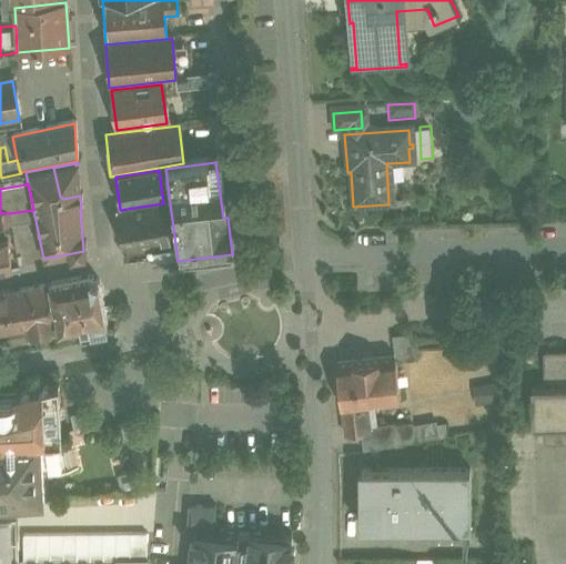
[(170,203),(114,212),(122,261),(177,252),(170,203)]
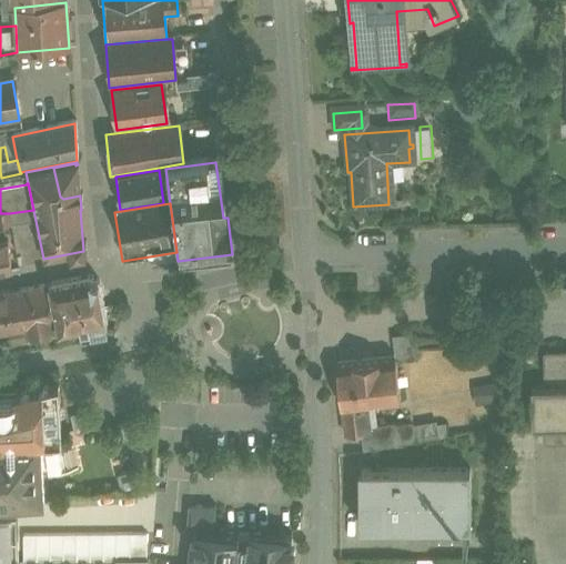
[(33,210),(9,213),(10,227),(14,253),(41,248),(33,210)]
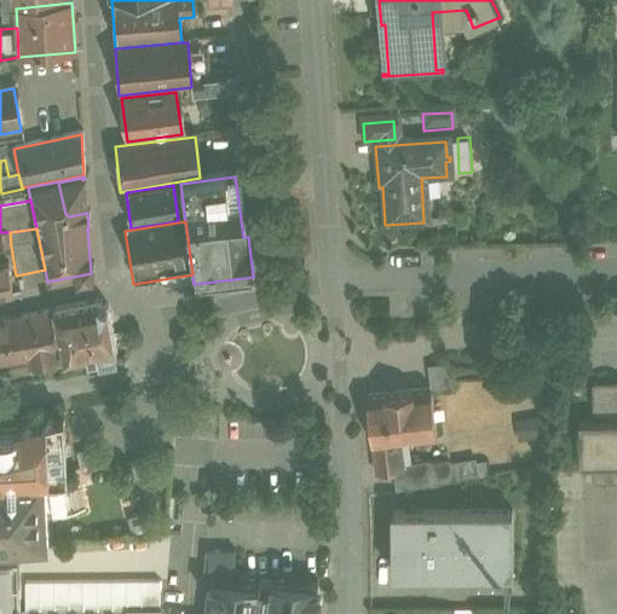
[(10,232),(0,232),(0,249),(11,247),(10,232)]
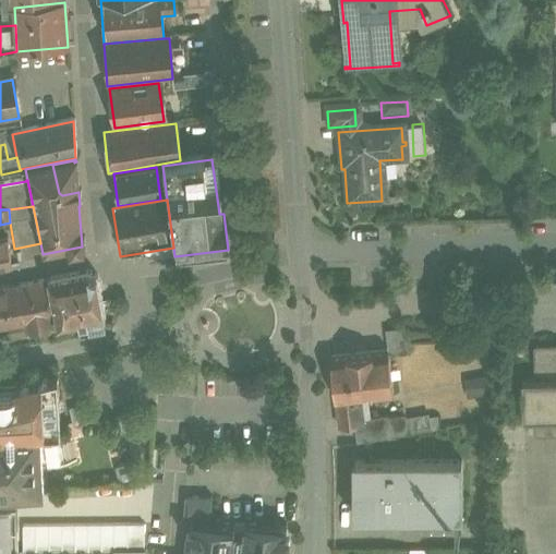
[(0,271),(10,268),(7,239),(0,240),(0,271)]
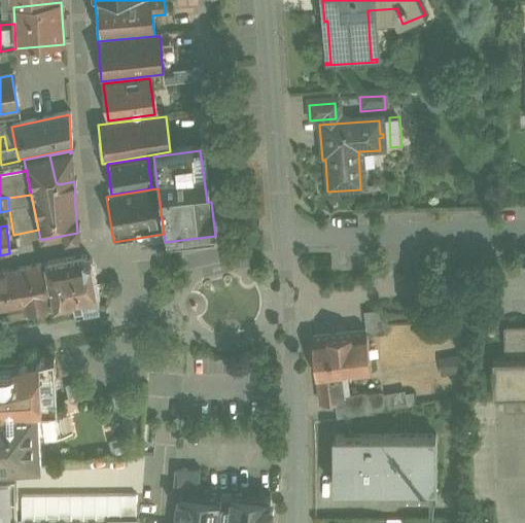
[(83,257),(44,265),(54,307),(99,299),(91,262),(83,257)]
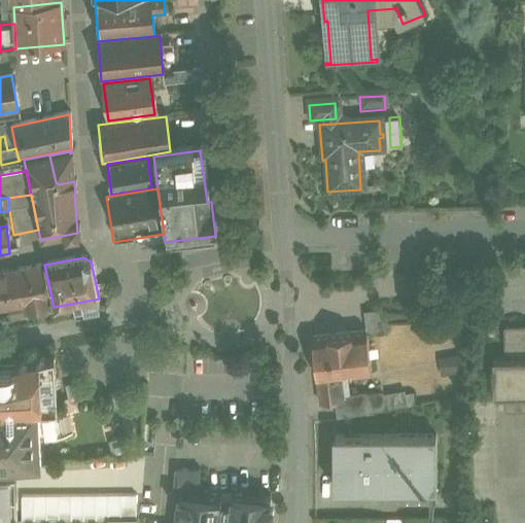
[(44,265),(0,273),(0,310),(22,306),(24,313),(54,307),(44,265)]
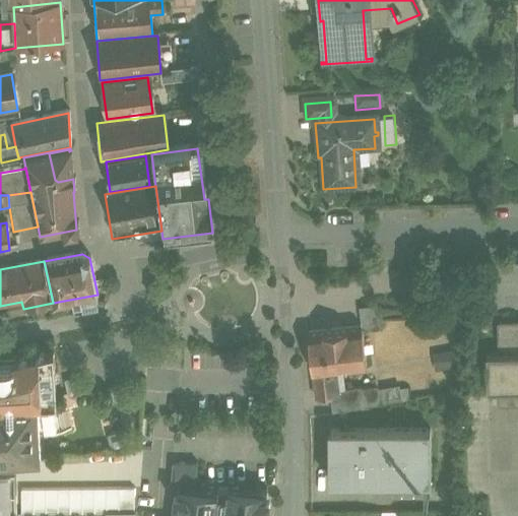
[(379,308),(358,309),(359,324),(380,322),(379,308)]
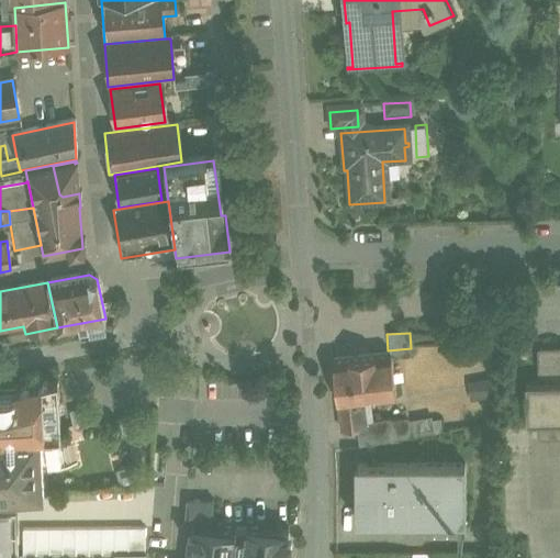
[(559,353),(537,354),(538,386),(524,387),(524,425),(559,424),(559,353)]
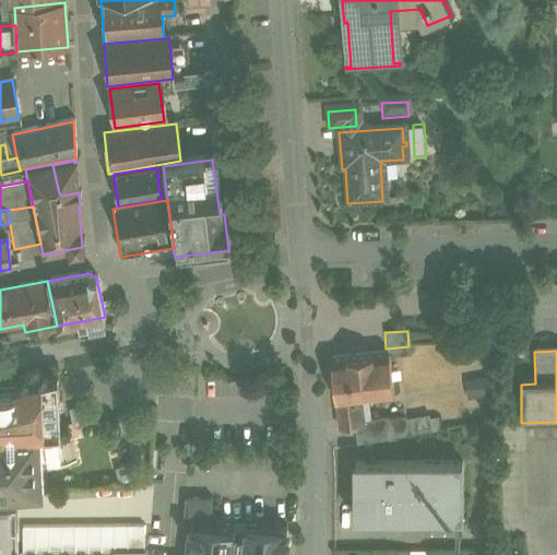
[(388,354),(330,361),(338,430),(354,428),(364,426),(364,422),(360,400),(392,397),(388,354)]
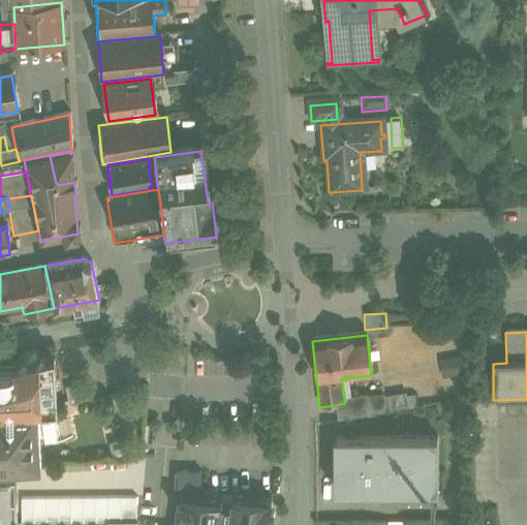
[(54,357),(0,370),(0,468),(39,466),(36,409),(57,408),(54,357)]
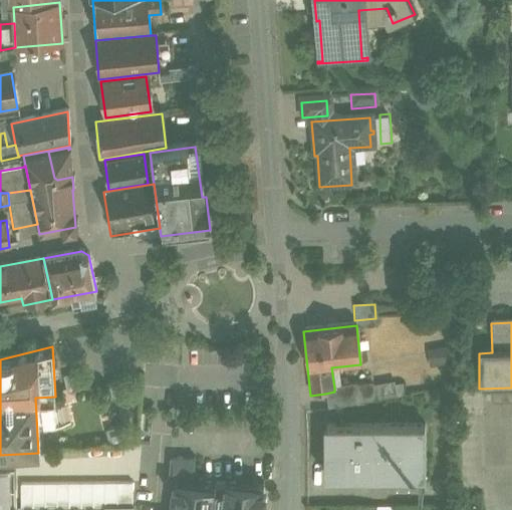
[(356,385),(334,388),(334,392),(325,394),(327,410),(373,402),(371,384),(356,387),(356,385)]
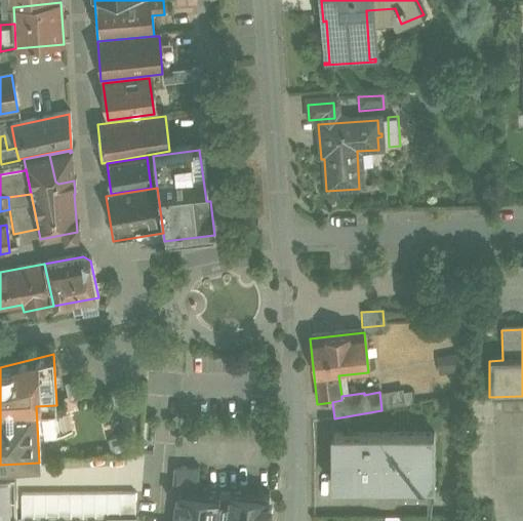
[(433,435),(331,436),(331,488),(434,488),(433,435)]
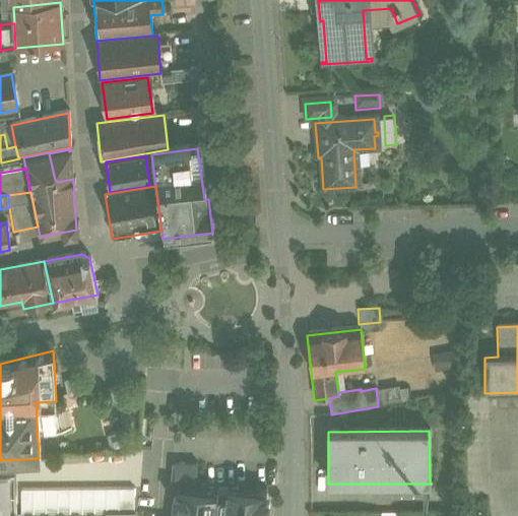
[(196,464),(172,464),(170,489),(179,489),(195,489),(196,464)]
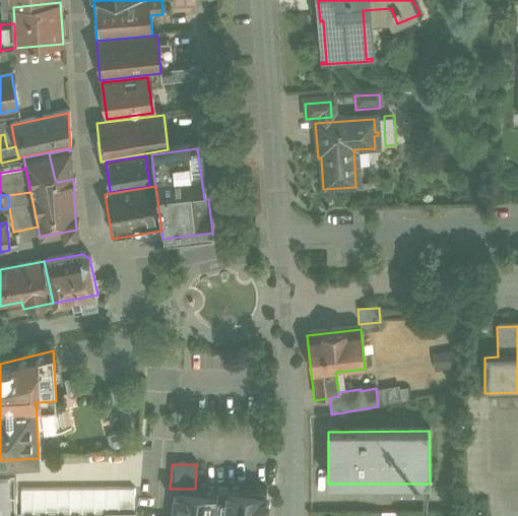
[(0,514),(78,514),(78,494),(13,494),(14,471),(0,472),(0,514)]
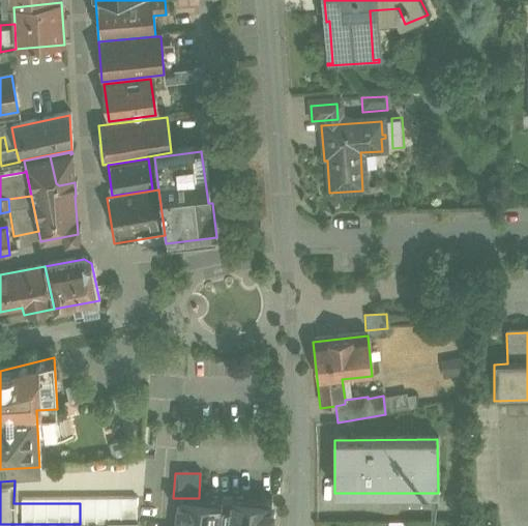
[(139,497),(121,495),(121,503),(119,524),(137,524),(139,497)]
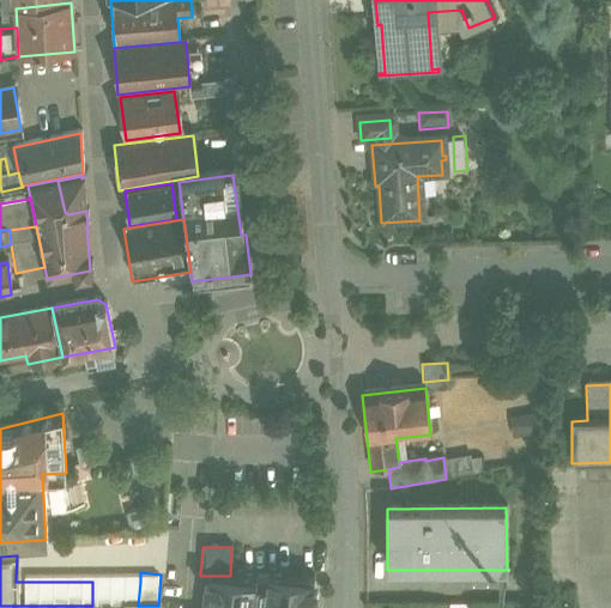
[(267,577),(256,577),(256,576),(230,576),(211,576),(210,582),(205,582),(204,595),(209,595),(207,607),(309,607),(310,600),(315,601),(318,588),(312,588),(313,577),(267,576),(267,577)]
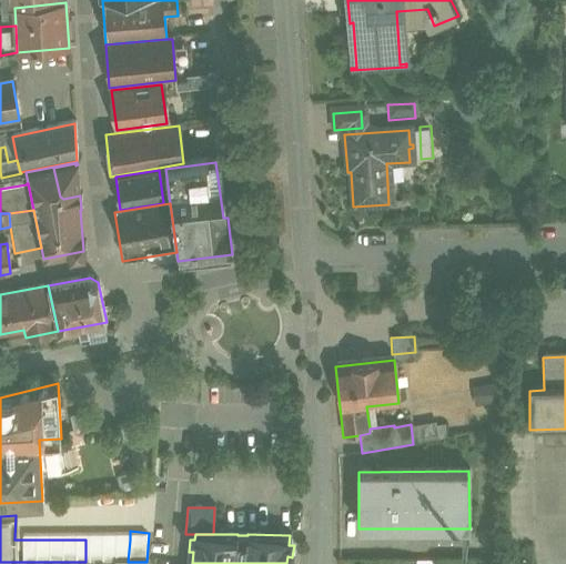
[(130,540),(86,540),(86,562),(128,562),(130,540)]
